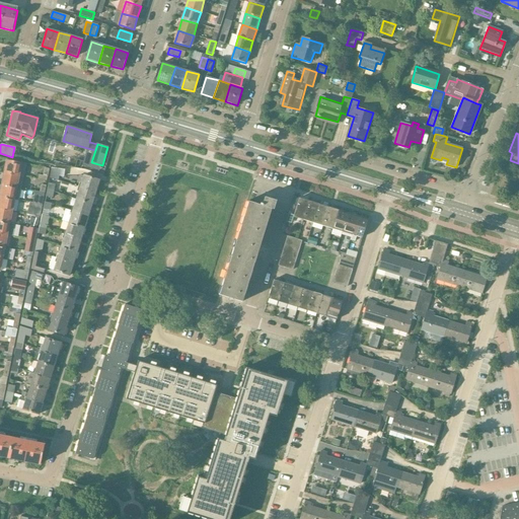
[(26,163),(6,159),(4,172),(23,176),(26,163)]
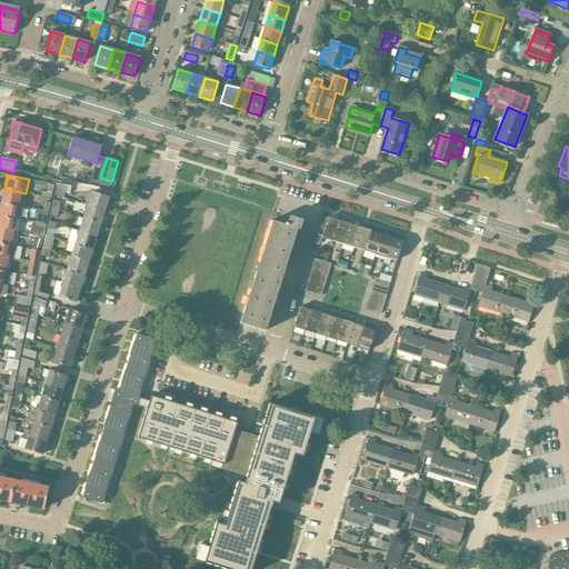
[(70,187),(56,185),(55,195),(63,198),(65,193),(70,193),(70,187)]
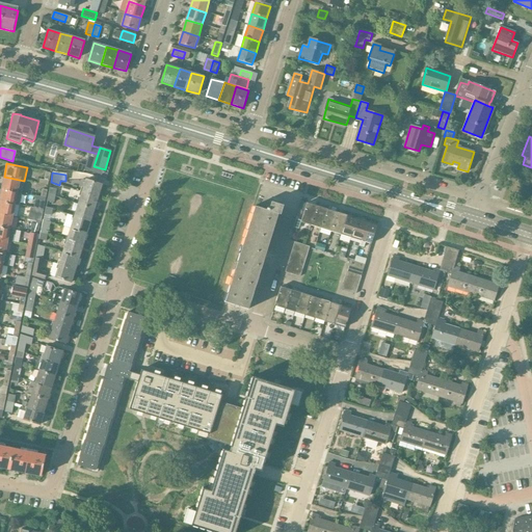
[(1,188),(22,192),(24,181),(4,177),(1,188)]
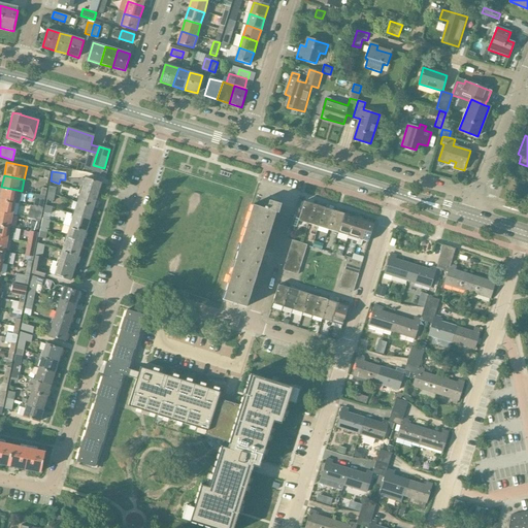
[(81,190),(98,195),(101,184),(85,178),(81,190)]
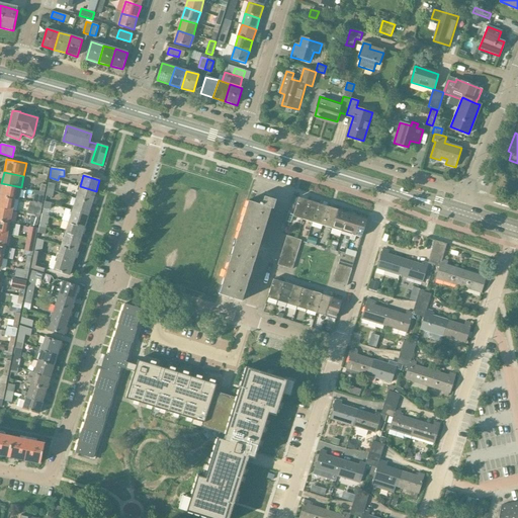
[(0,188),(0,195),(15,198),(19,199),(21,187),(1,183),(0,188)]
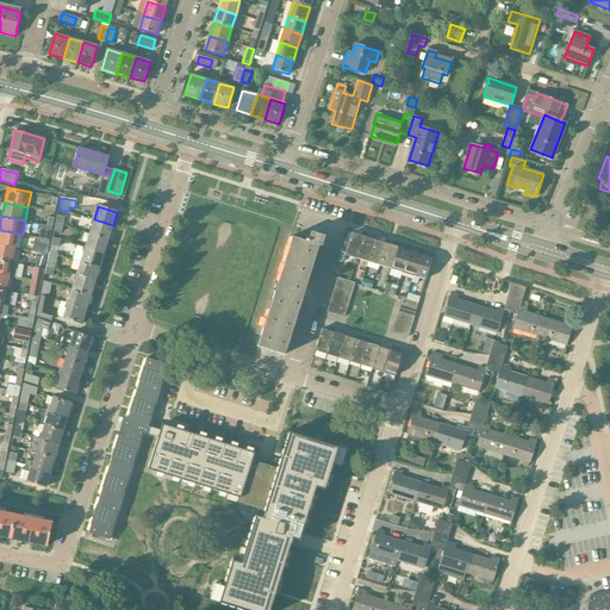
[(113,225),(94,219),(89,234),(109,240),(113,225)]
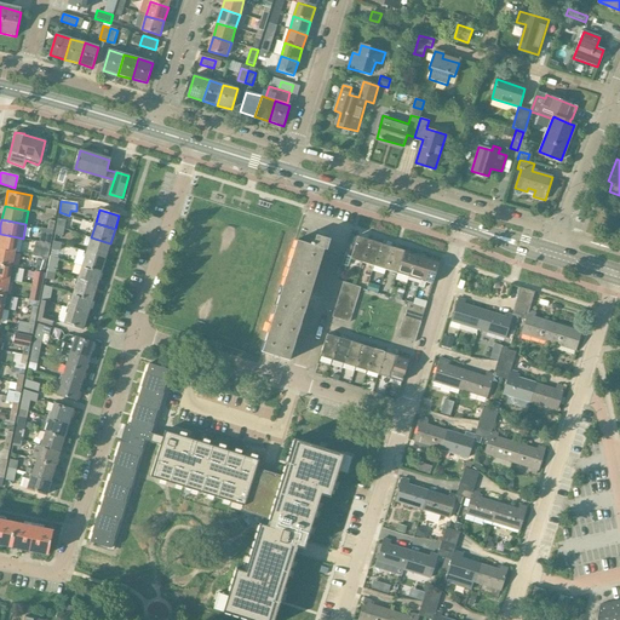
[(18,237),(0,234),(0,248),(15,252),(18,237)]
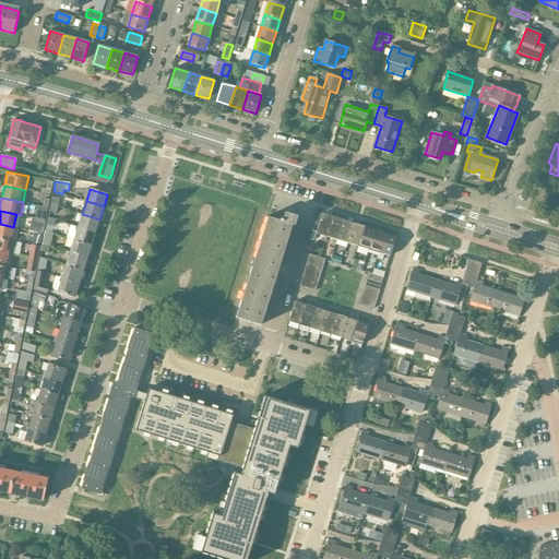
[(280,221),(268,216),(236,318),(261,325),(293,225),(295,225),(297,216),(285,212),(282,219),(280,218),(280,221)]
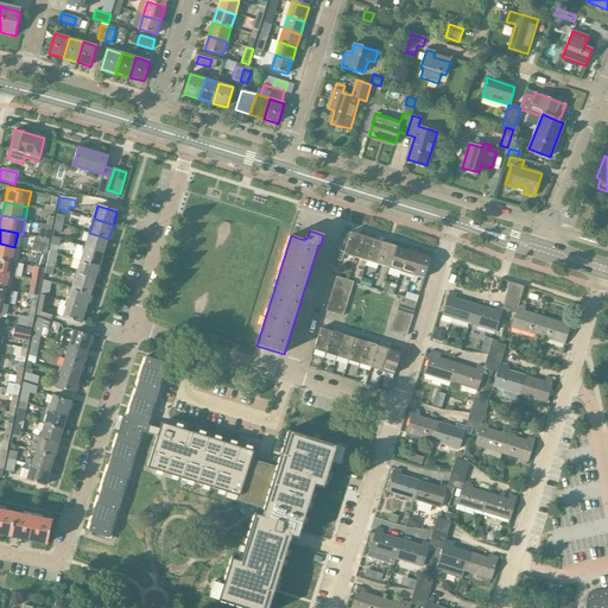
[(355,257),(362,235),(352,232),(344,253),(355,257)]
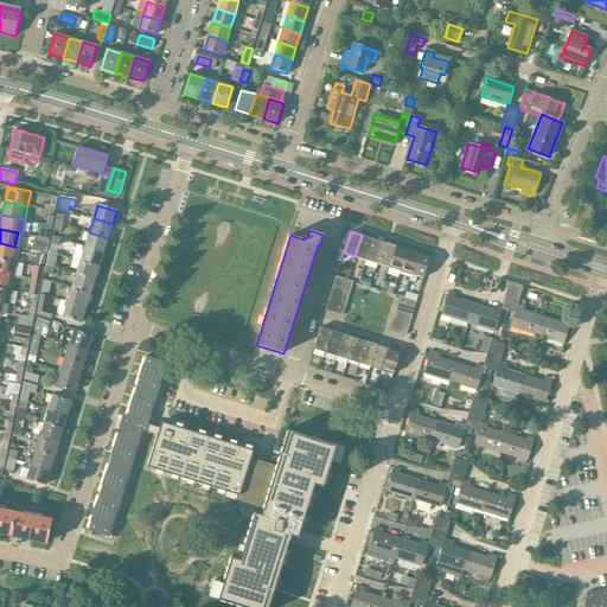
[(108,238),(89,232),(84,247),(103,253),(108,238)]
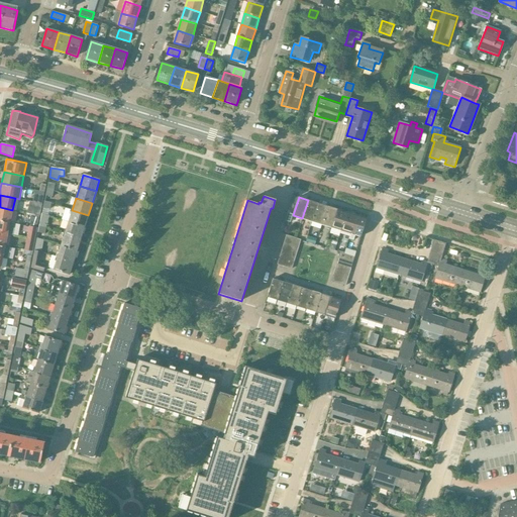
[(312,221),(318,203),(308,200),(302,218),(312,221)]
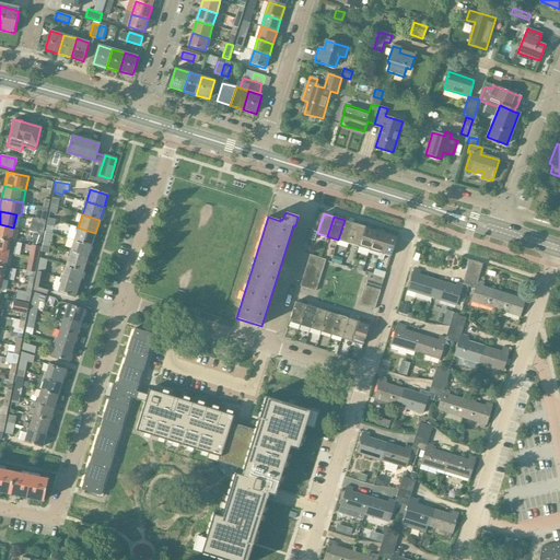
[(37,232),(43,233),(45,221),(41,220),(34,218),(32,224),(38,225),(37,232)]
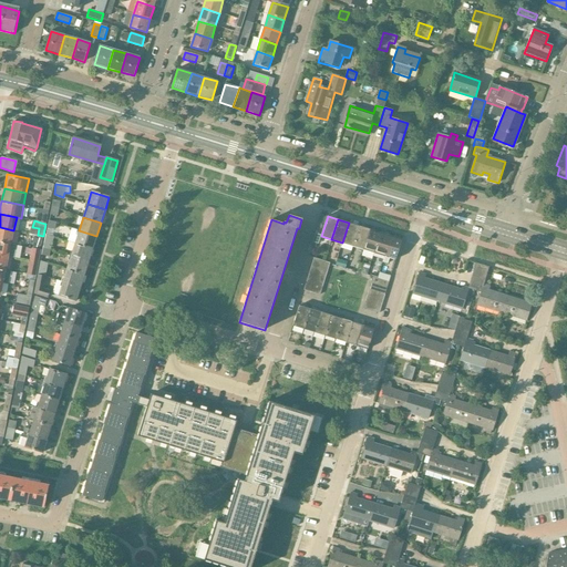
[(353,247),(359,226),(349,223),(342,243),(353,247)]
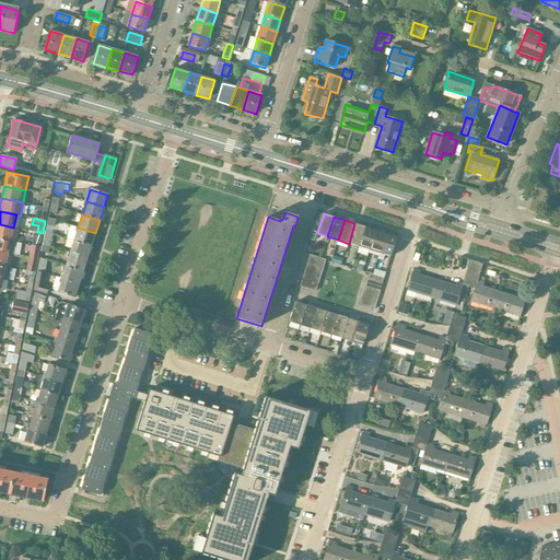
[(359,246),(365,226),(354,223),(349,244),(359,246)]
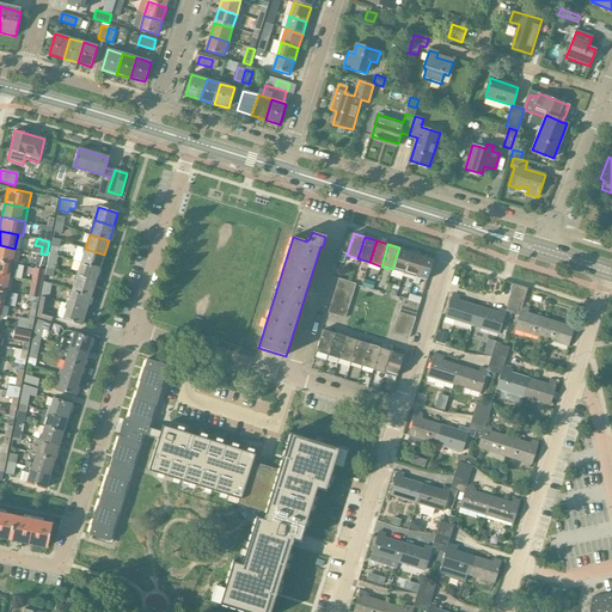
[(14,249),(0,245),(0,259),(12,263),(14,249)]
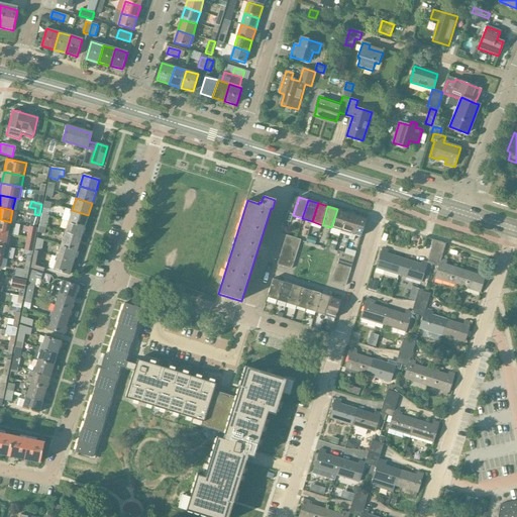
[(341,230),(346,212),(337,209),(331,227),(341,230)]
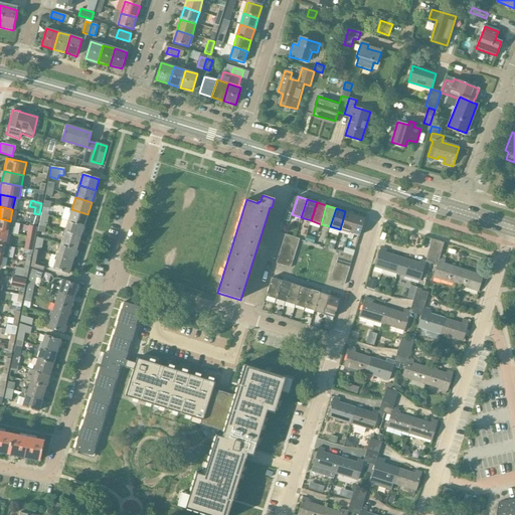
[(88,214),(71,209),(68,220),(84,225),(88,214)]
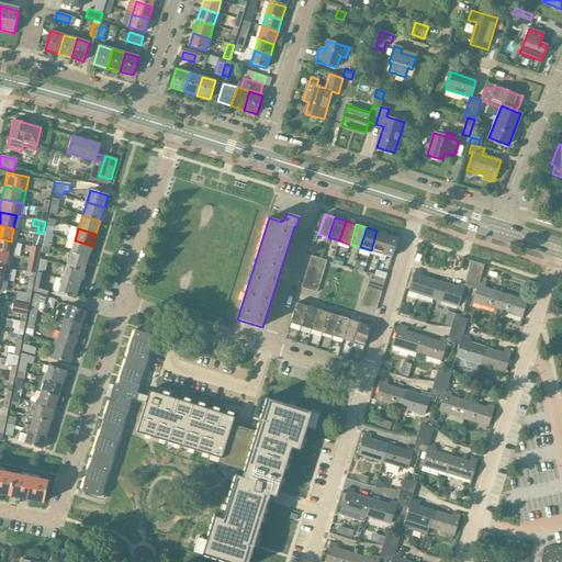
[(377,231),(371,250),(381,254),(388,234),(377,231)]
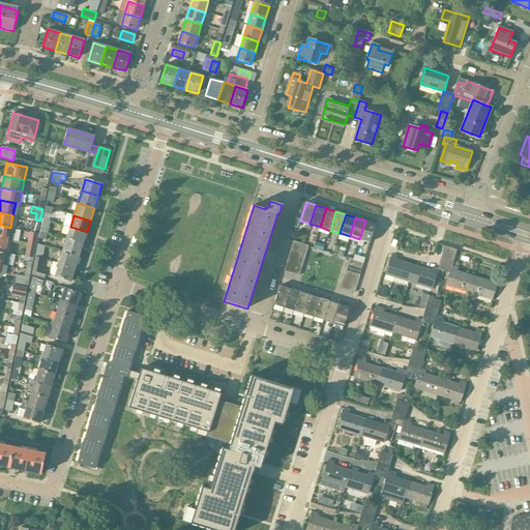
[(38,232),(40,221),(35,219),(33,228),(31,227),(30,230),(38,232)]
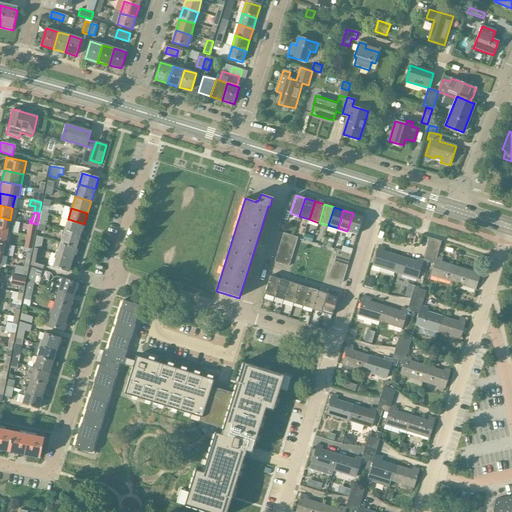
[(39,224),(45,225),(47,218),(48,214),(42,213),(39,224)]
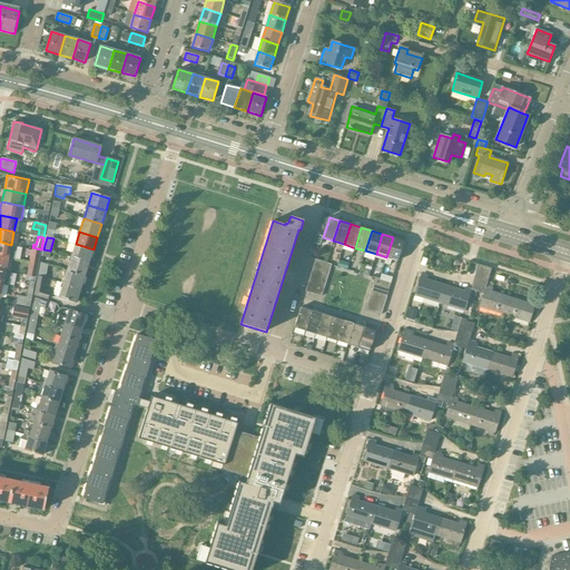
[(393,237),(386,257),(397,262),(404,241),(393,237)]
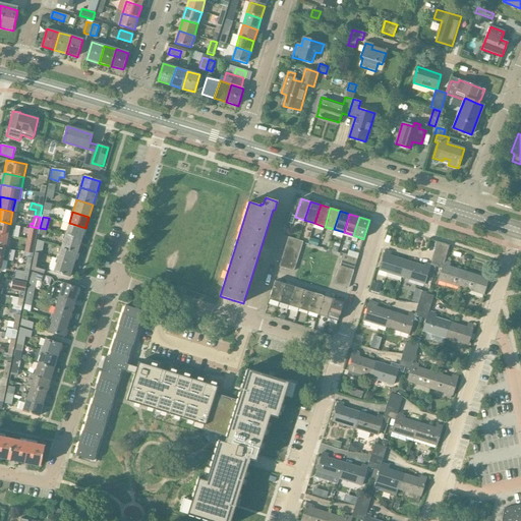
[(10,224),(0,221),(0,234),(7,236),(10,224)]
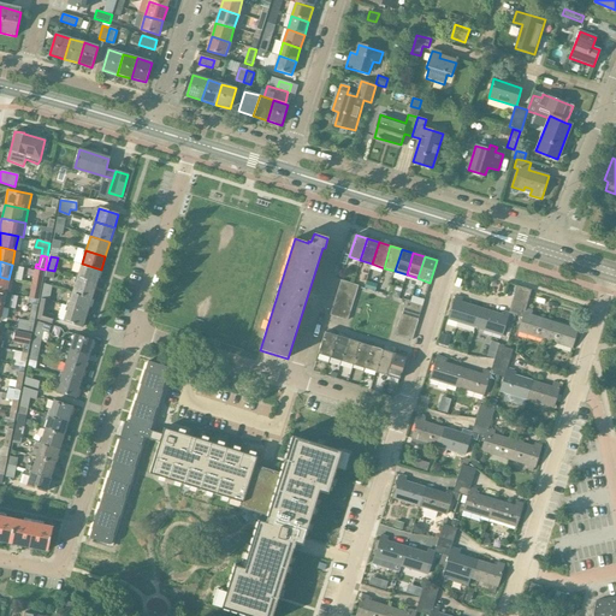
[(101,270),(82,264),(77,278),(96,285),(101,270)]
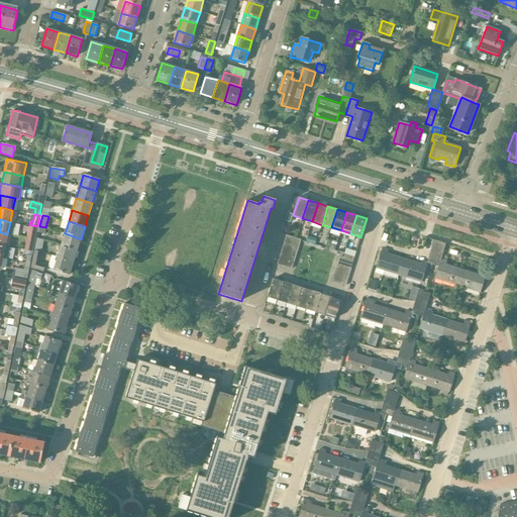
[(26,237),(34,239),(36,227),(28,226),(26,237)]
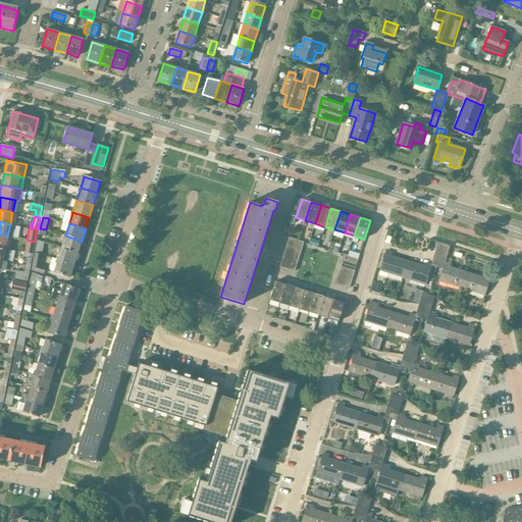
[(82,242),(65,236),(61,248),(77,253),(82,242)]
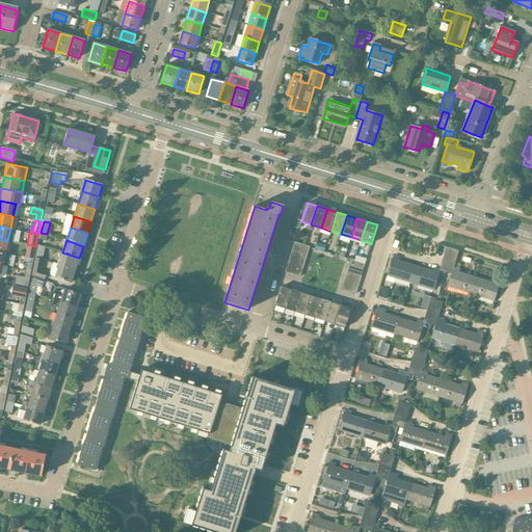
[(295,242),(293,248),(308,253),(310,246),(295,242)]
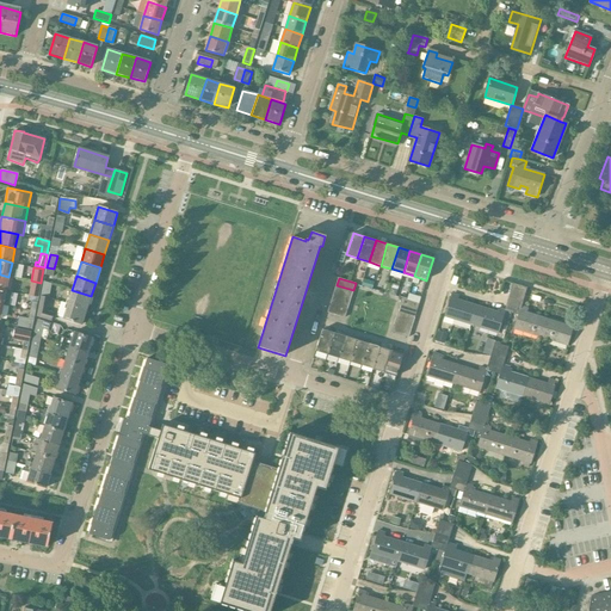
[(38,297),(41,283),(31,281),(29,295),(38,297)]
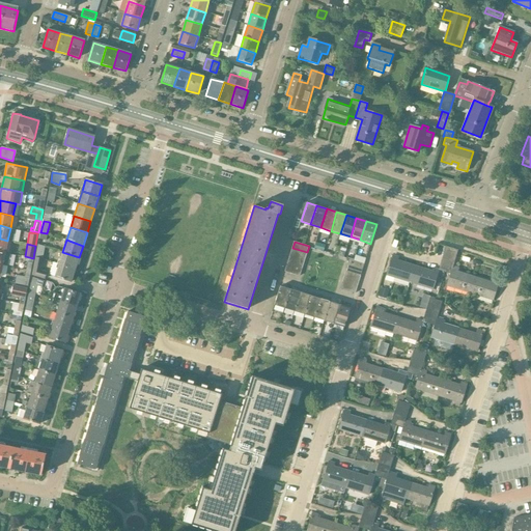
[(446,246),(444,252),(456,256),(458,250),(446,246)]
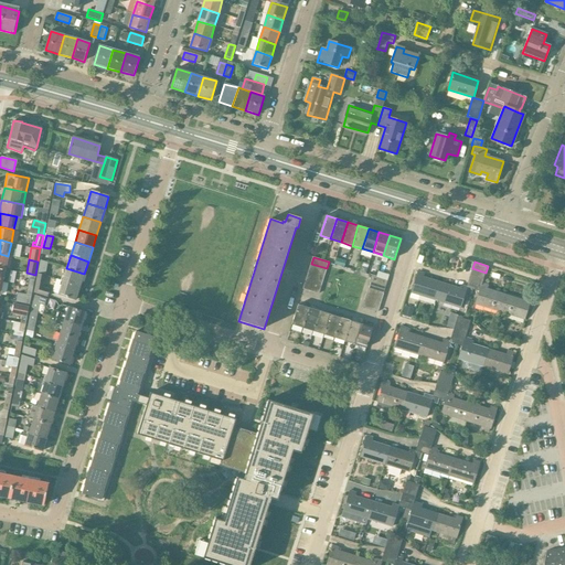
[(327,268),(311,264),(309,270),(324,275),(327,268)]
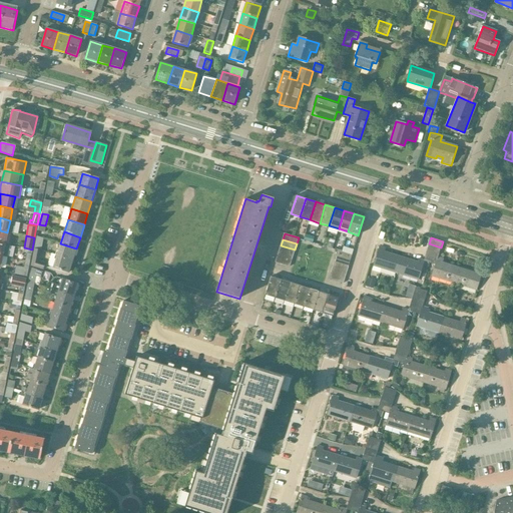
[(76,248),(60,243),(57,255),(72,261),(76,248)]
